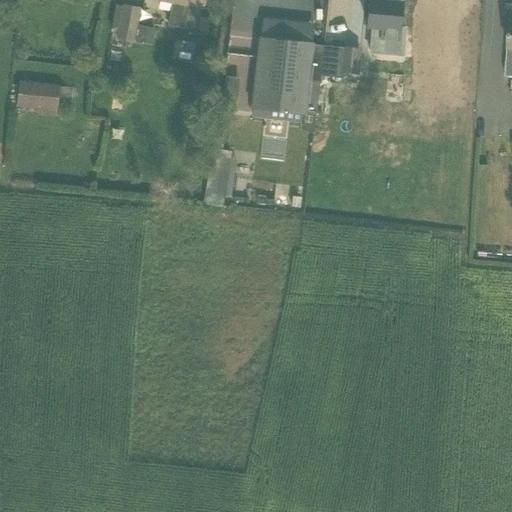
[(153,0),(172,3),(168,26),(196,31),(200,8),(202,9),(203,0),(153,0)]
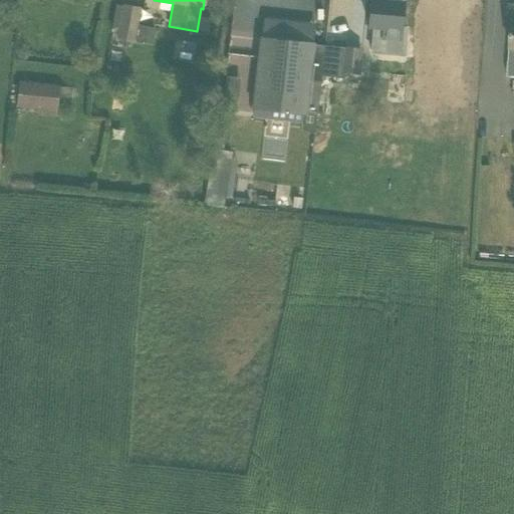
[(370,0),(367,26),(373,27),(370,53),(404,56),(406,28),(401,28),(403,3),(370,0)]
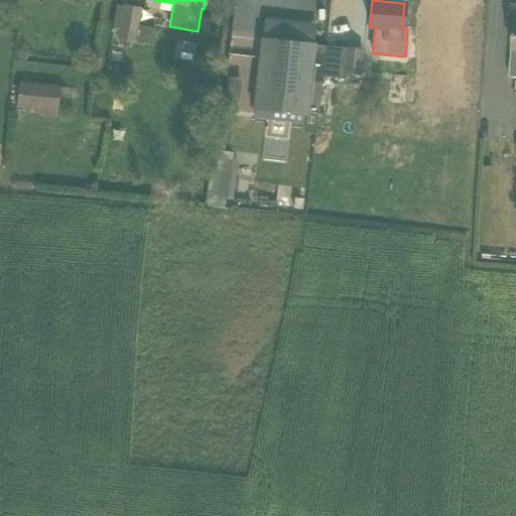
[(124,7),(117,40),(134,44),(135,42),(152,45),(156,29),(136,24),(139,11),(124,7)]
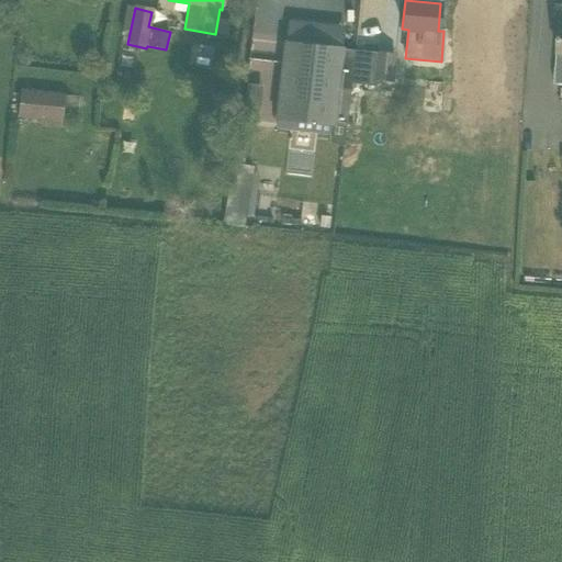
[(278,122),(346,130),(350,85),(353,49),(285,43),(283,65),(278,122)]
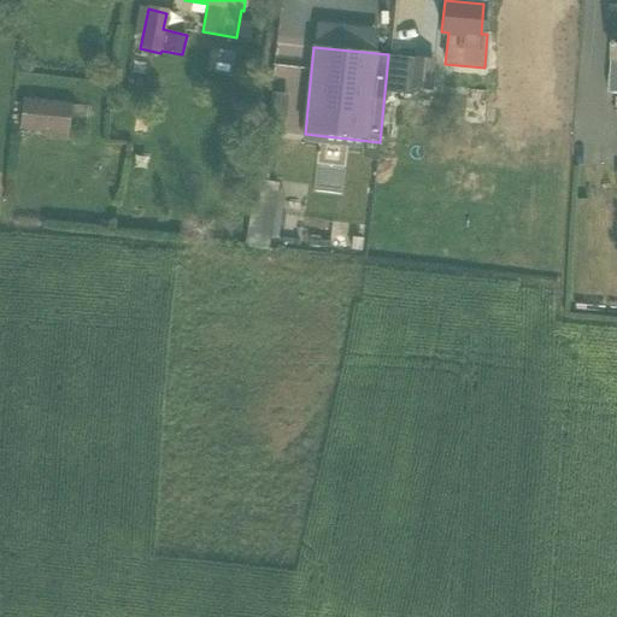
[(388,54),(385,92),(412,94),(413,87),(430,89),(432,84),(434,59),(388,54)]
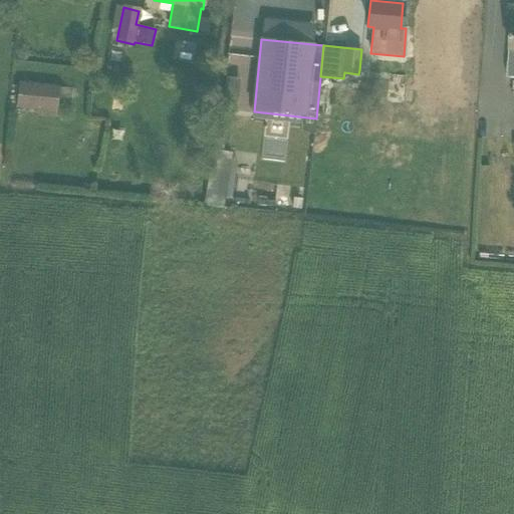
[(19,82),(17,108),(55,112),(58,86),(19,82)]
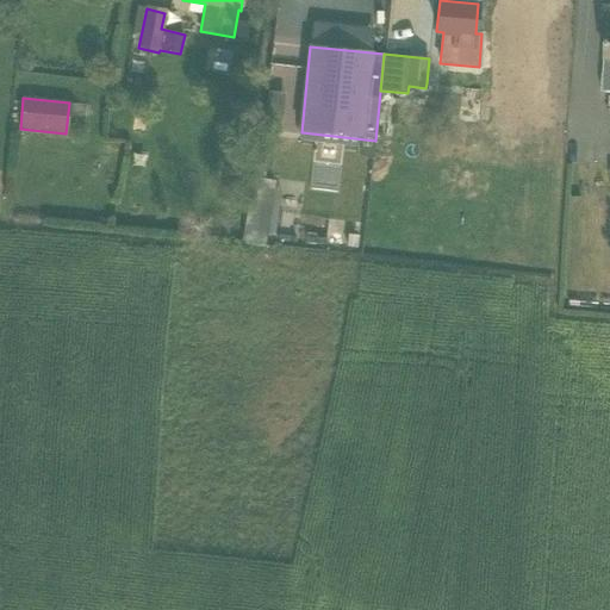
[(459,107),(458,123),(479,124),(479,123),(479,109),(459,107)]
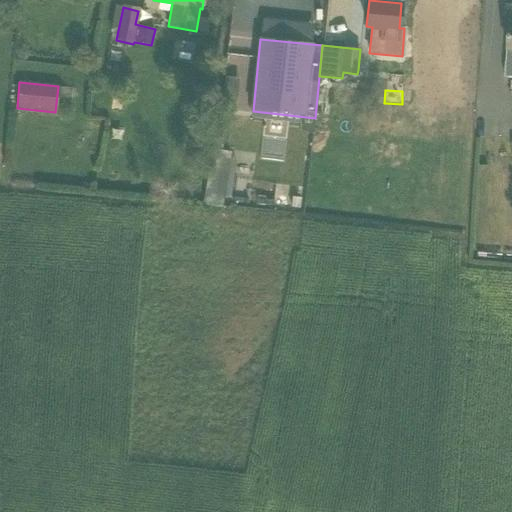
[(212,139),(213,140),(216,144),(217,144),(222,145),(223,145),(228,141),(229,134),(225,129),(218,129),(217,130),(214,132),(213,133),(212,139)]
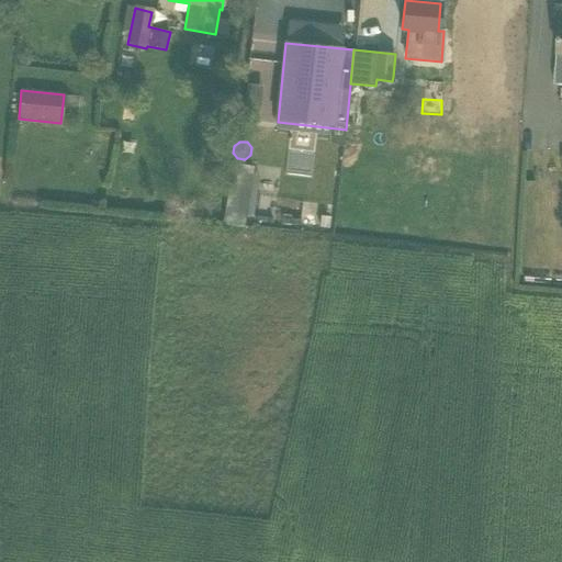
[(231,171),(222,224),(244,228),(253,175),(231,171)]
